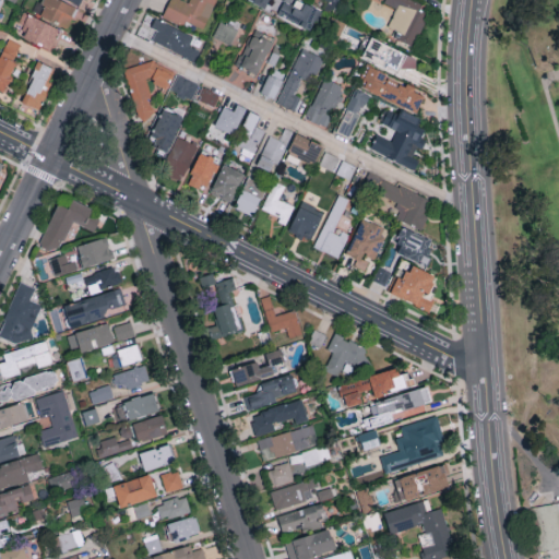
[(67,27),(75,6),(62,0),(42,0),(40,3),(45,6),(40,15),(67,27)]
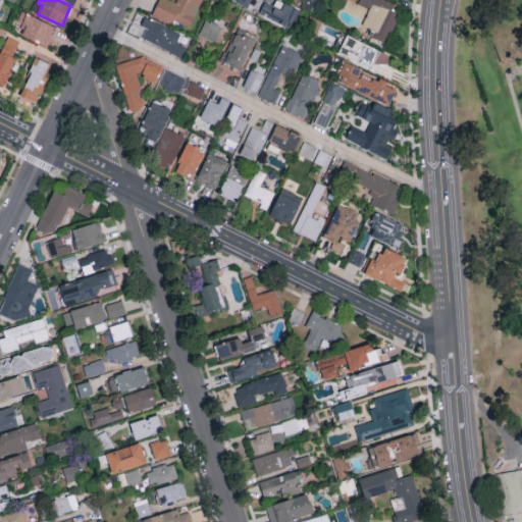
[(171,0),(158,0),(152,15),(171,23),(173,19),(192,27),(201,0),(176,0),(176,2),(171,0)]
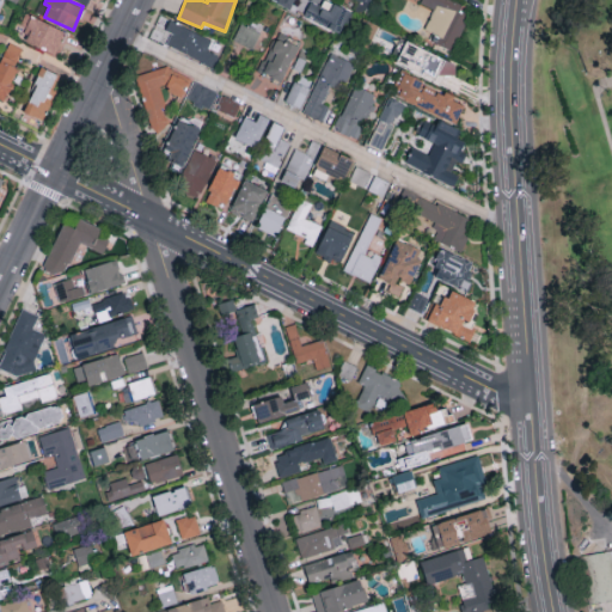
[(294,0),(279,0),(277,4),(292,10),(294,0)]
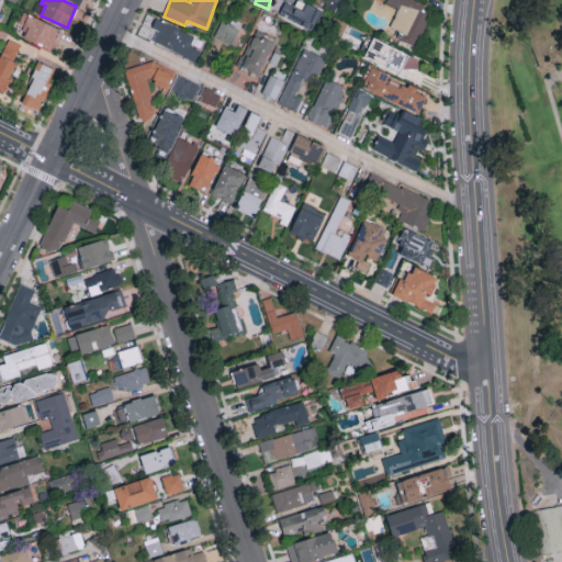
[(397,8),(390,26),(400,31),(397,38),(416,45),(433,4),(419,0),(386,0),(386,2),(397,8)]
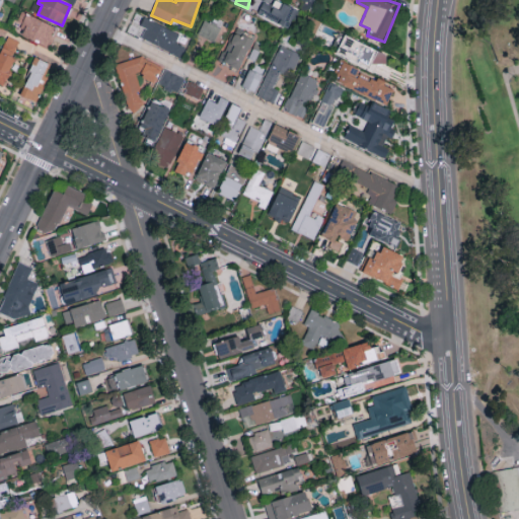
[(283,3),(281,8),(263,1),(257,15),(290,26),(297,8),(283,3)]
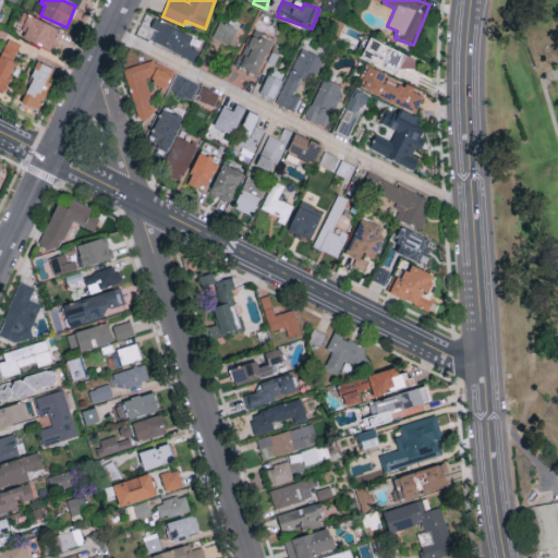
[(60,28),(23,11),(17,23),(27,27),(23,36),(50,49),(60,28)]
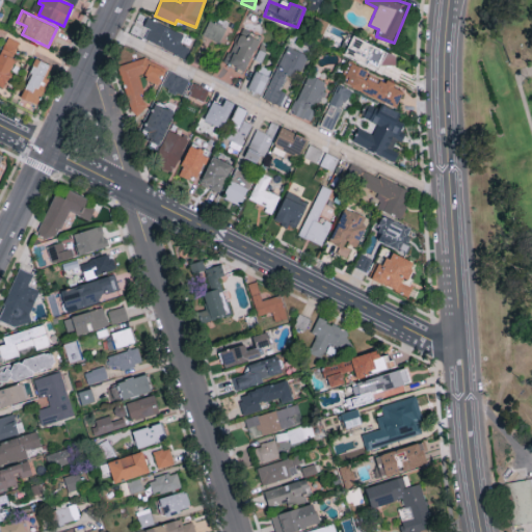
[(184,33),(148,17),(143,26),(150,28),(144,38),(185,57),(189,48),(180,44),(184,33)]
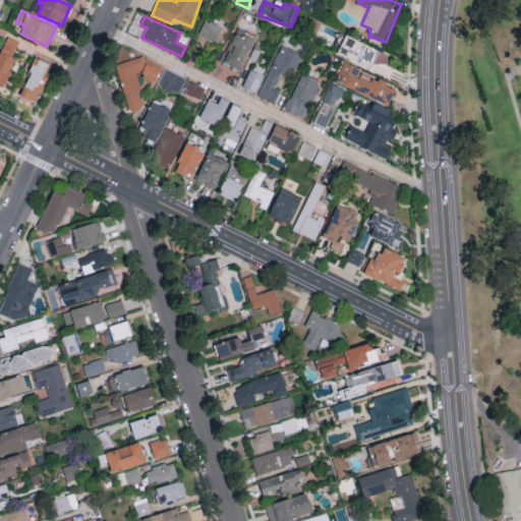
[(315,38),(320,19),(311,17),(306,36),(315,38)]
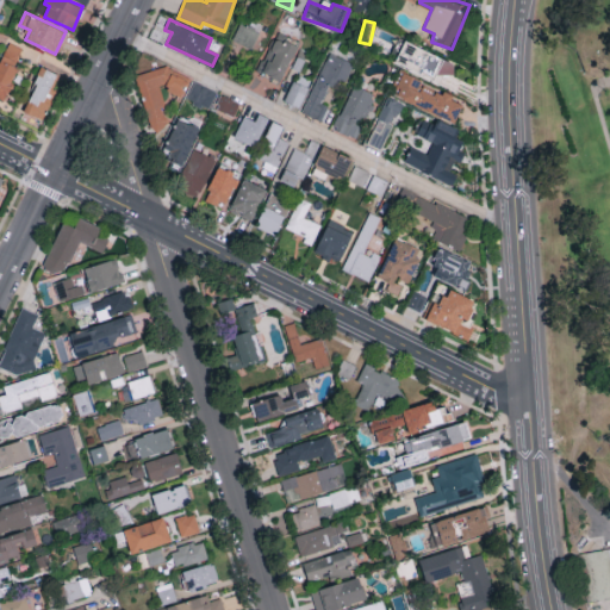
[(251,50),(259,31),(240,23),(232,43),(251,50)]
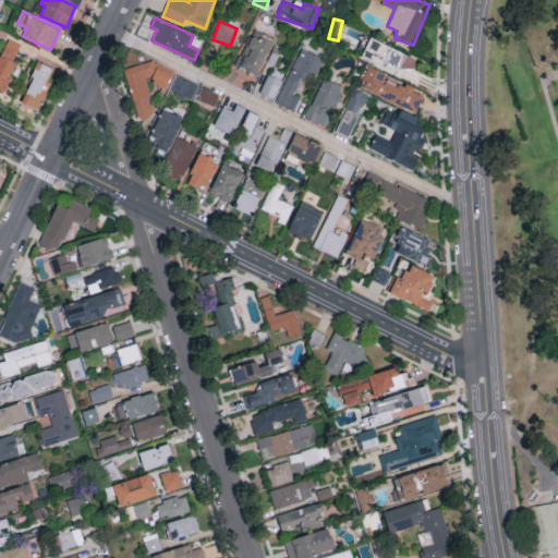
[(274,38),(255,28),(238,65),(256,74),(274,38)]
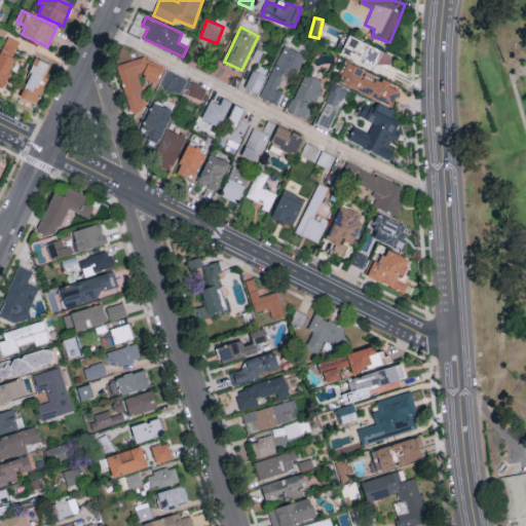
[(340,54),(379,70),(382,63),(388,65),(393,53),(348,35),(340,54)]
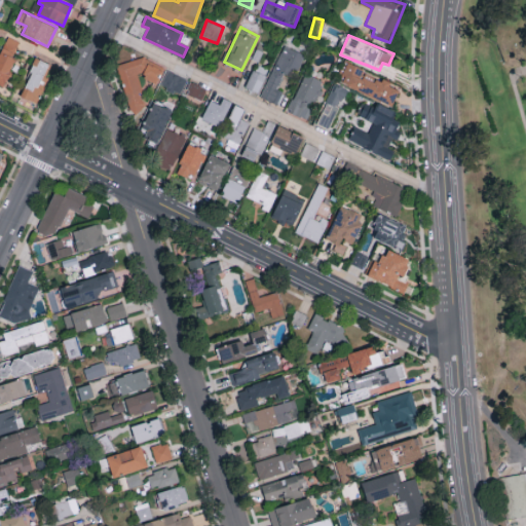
[(20,42),(9,36),(0,51),(0,83),(2,85),(17,59),(12,55),(20,42)]
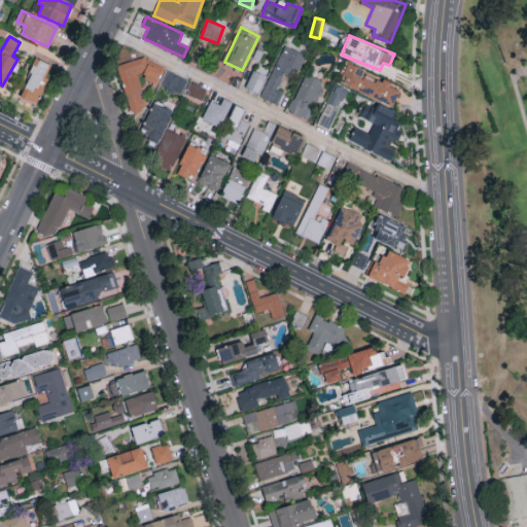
[(261,97),(278,104),(284,91),(278,89),(286,71),(296,76),(306,55),(284,44),(261,97)]
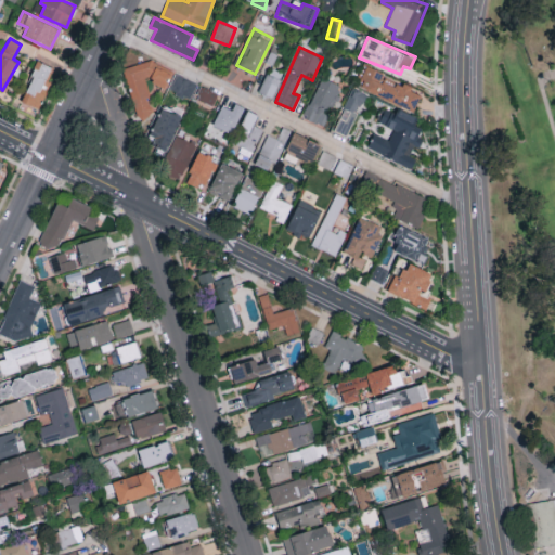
[(124,67),(138,118),(154,114),(144,79),(153,77),(156,88),(170,84),(165,66),(156,68),(154,59),(124,67)]
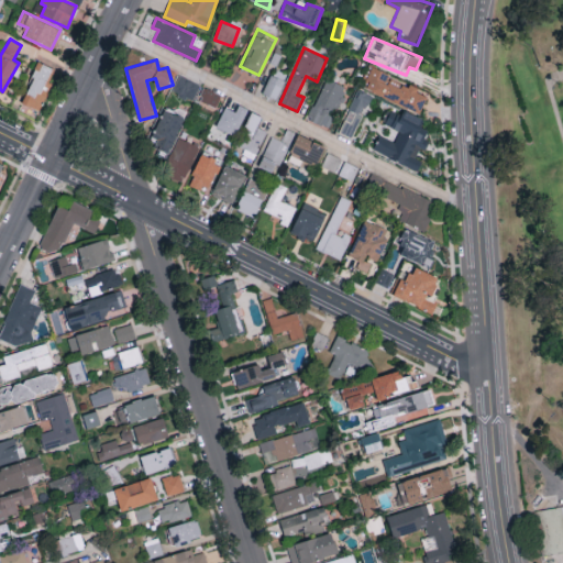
[(21,102),(40,110),(57,69),(39,62),(21,102)]
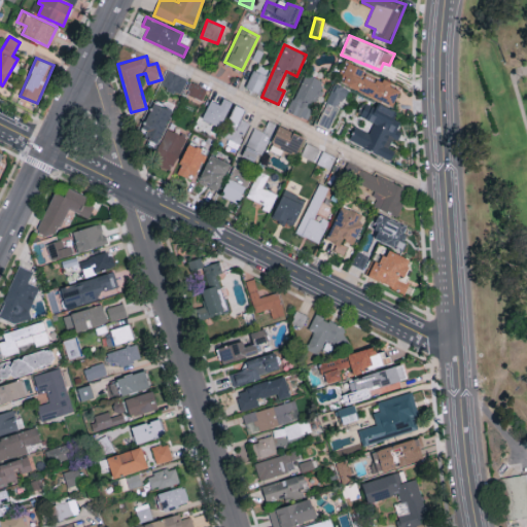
[(339,81),(392,106),(400,89),(375,76),(375,74),(348,62),(339,81)]
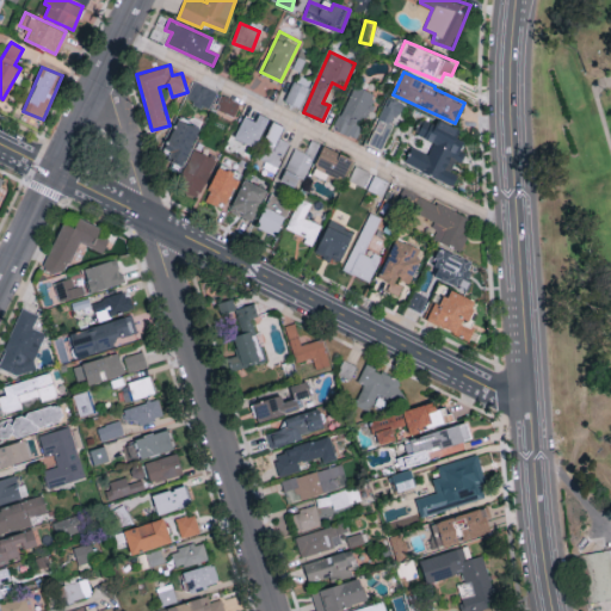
[(312,80),(296,74),(285,103),(300,109),(312,80)]
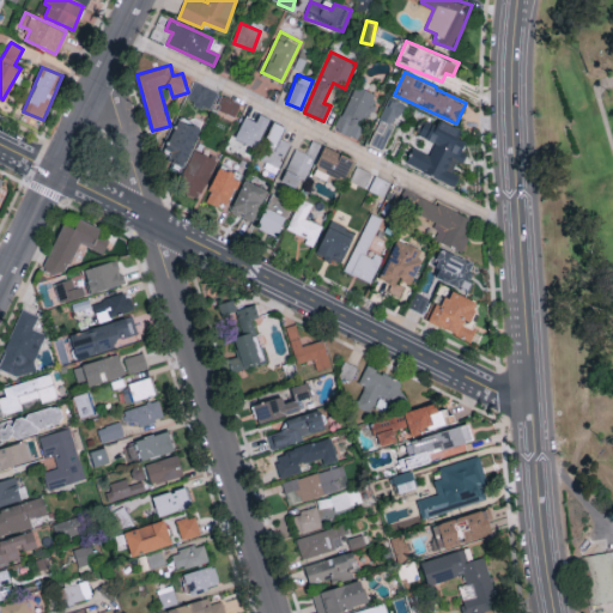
[(187,97),(210,109),(218,92),(195,80),(187,97)]
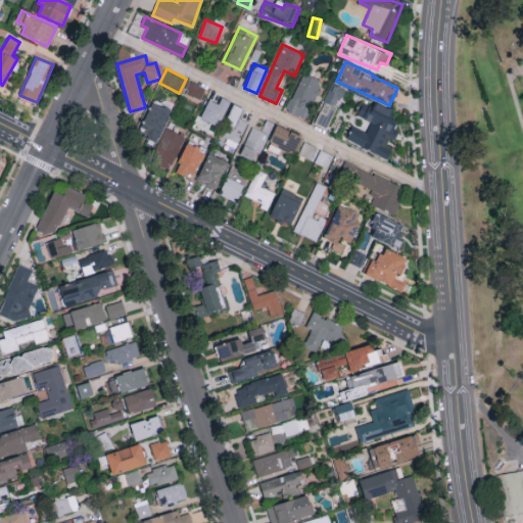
[(287,109),(305,117),(322,80),(302,73),(287,109)]
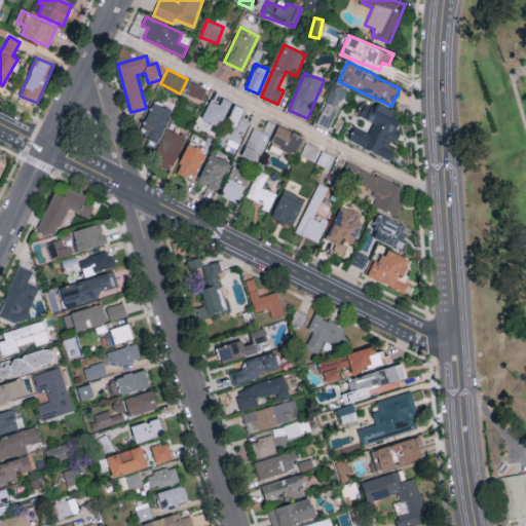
[(186,94),(201,100),(207,87),(191,81),(186,94)]
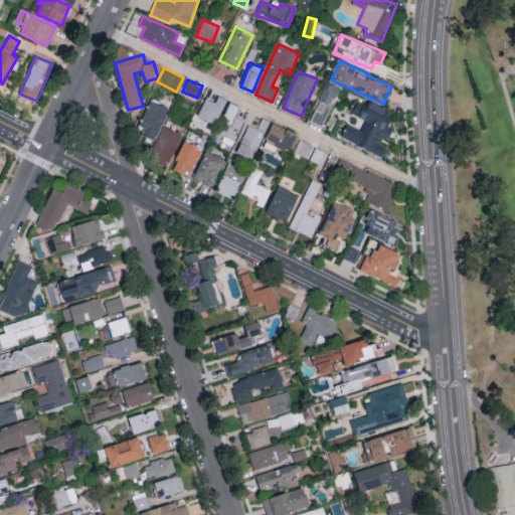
[(310,120),(322,126),(340,87),(328,81),(310,120)]
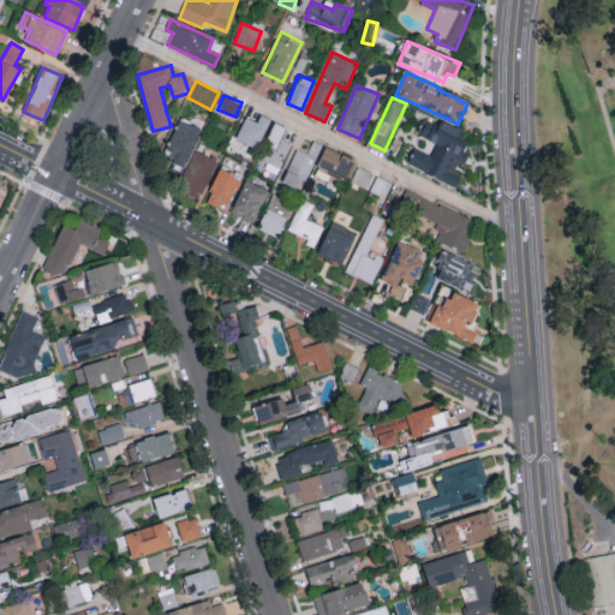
[(257,148),(270,118),(261,114),(257,121),(245,117),(236,138),(257,148)]
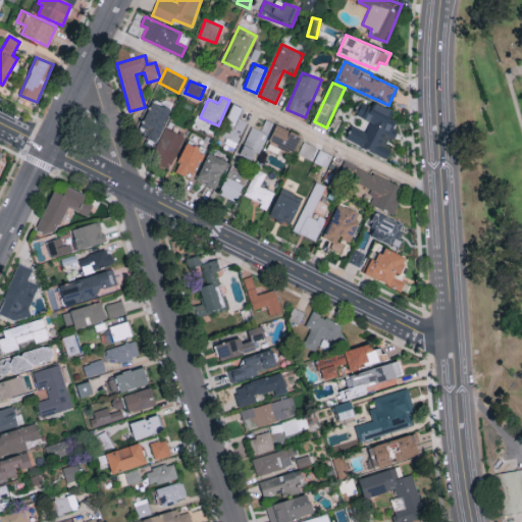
[(158,144),(170,108),(151,101),(142,127),(145,128),(142,138),(158,144)]
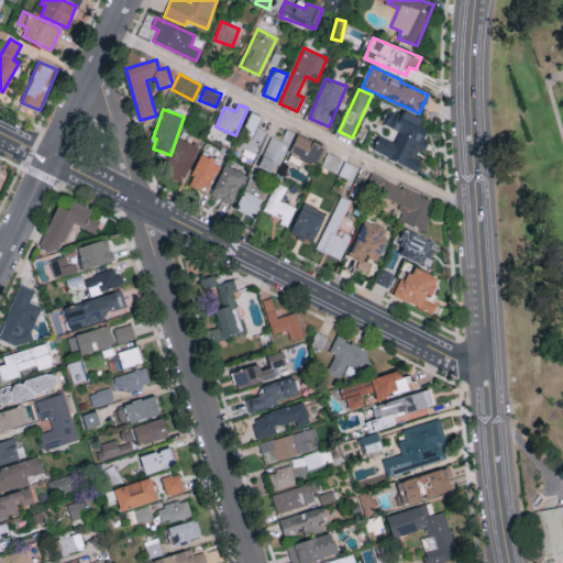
[(373,150),(418,172),(423,162),(418,158),(431,131),(420,125),(423,119),(404,109),(401,114),(392,109),(385,123),(400,131),(395,141),(381,134),(373,150)]
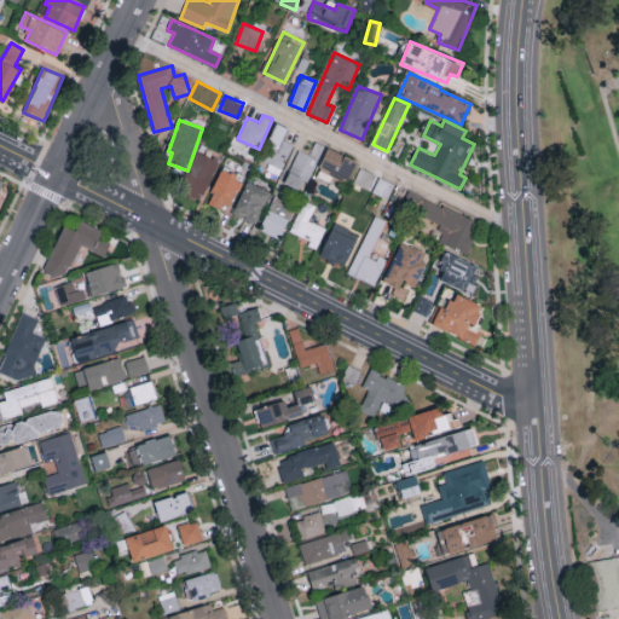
[(282,140),(287,127),(276,122),(261,157),(284,167),(293,145),(282,140)]
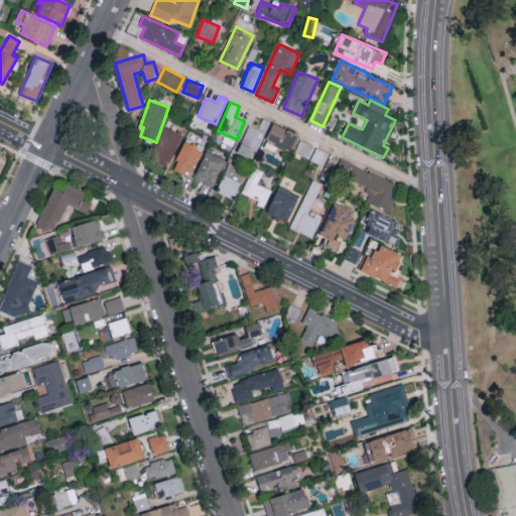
[(265,141),(290,152),(298,134),(274,122),(265,141)]
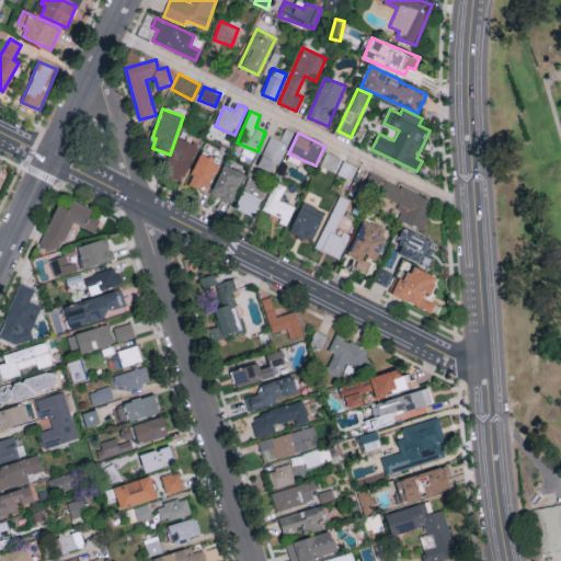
[(162,171),(182,181),(198,146),(179,136),(162,171)]
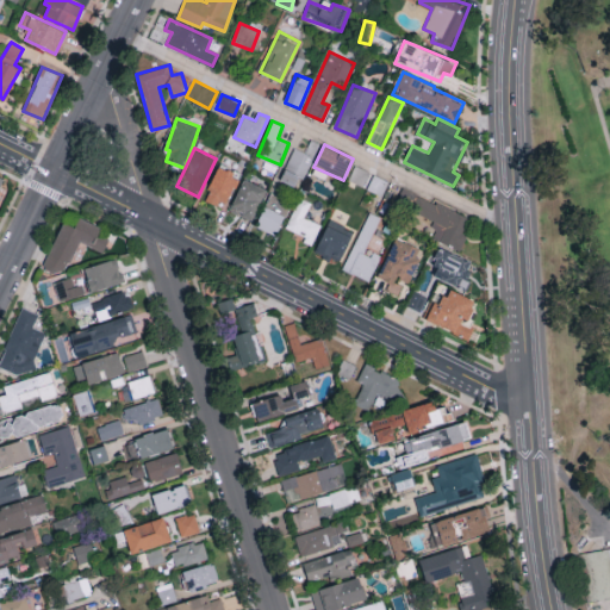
[(280,180),(299,187),(312,156),(294,148),(280,180)]
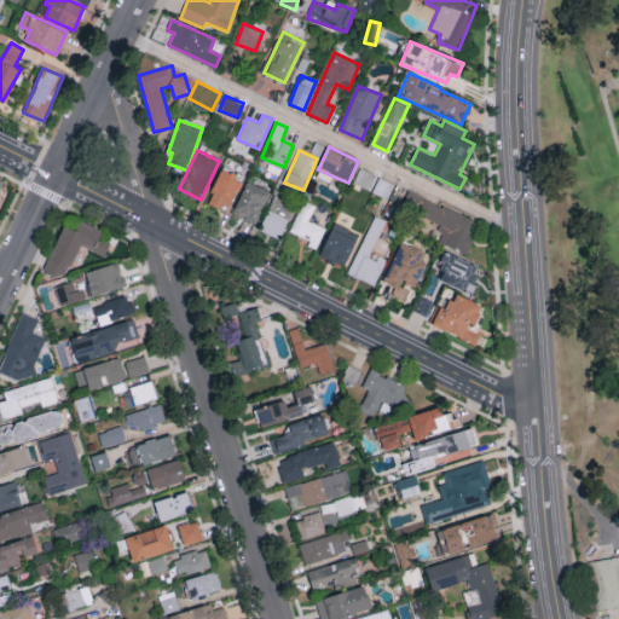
[(243,174),(221,167),(208,202),(230,210),(243,174)]
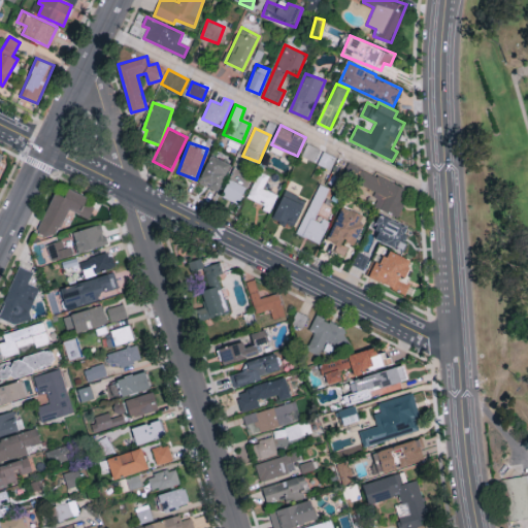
[(302,155),(314,160),(320,149),(307,142),(302,155)]
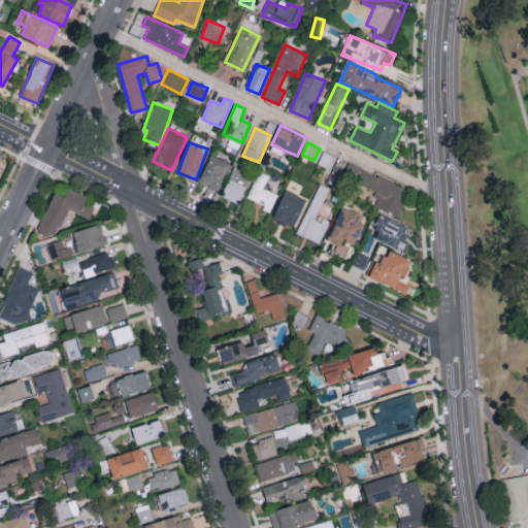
[(231,163),(210,155),(198,183),(219,191),(231,163)]
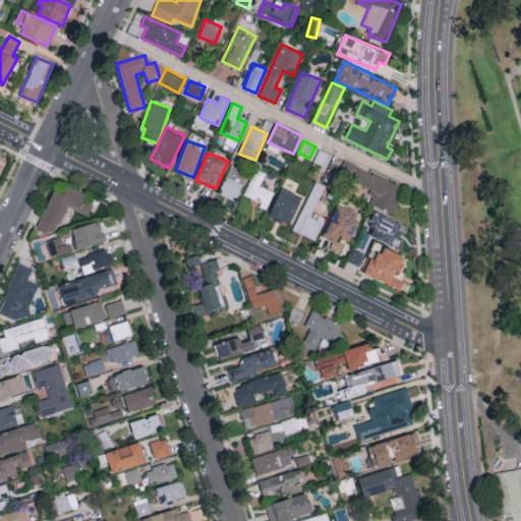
[(404,189),(345,159),(339,172),(374,190),(367,201),(392,214),(404,189)]
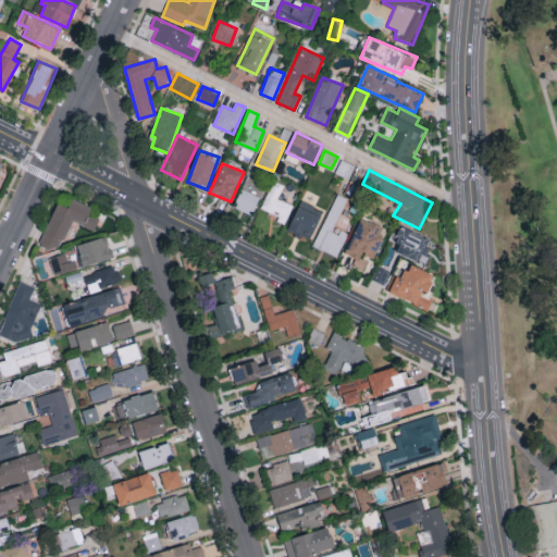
[(285,224),(293,203),(279,198),(284,184),(273,180),(261,208),(279,215),(276,221),(285,224)]
